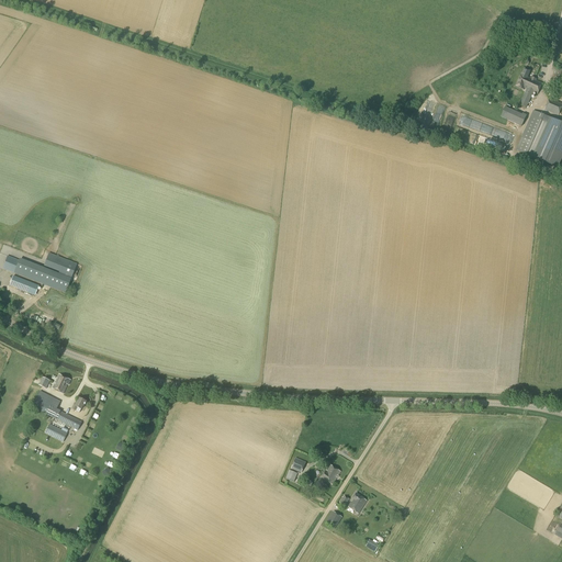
[(530,79),(527,77),(530,71),(525,68),(516,87),(524,90),(525,88),(527,89),(519,105),(526,108),(534,91),(538,93),(542,83),(536,81),(536,80),(536,78),(534,77),(531,77),(530,79)]
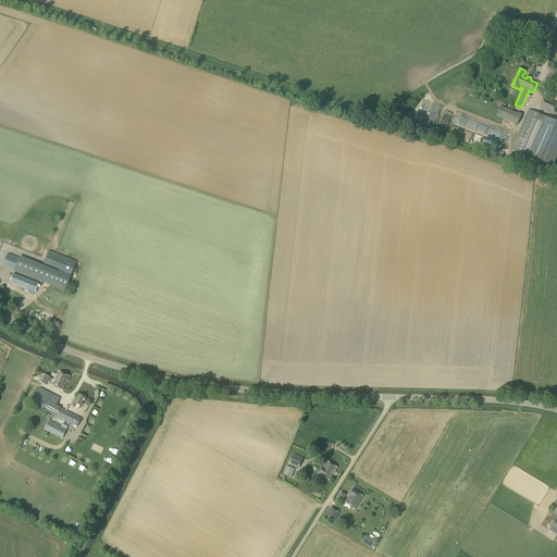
[(555,87),(556,83),(556,71),(553,69),(546,82),(555,87)]
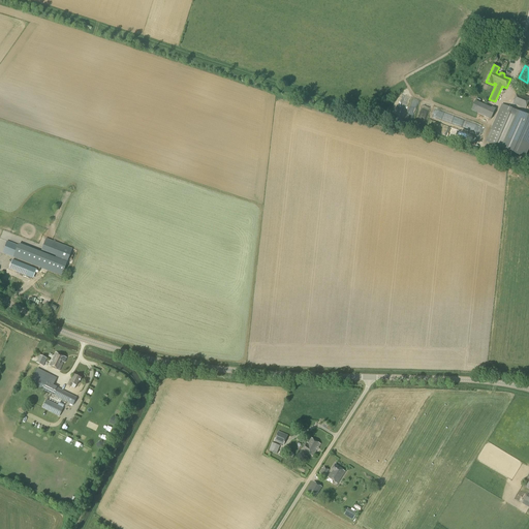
[(525,110),(528,99),(528,97),(517,93),(512,103),(525,110)]
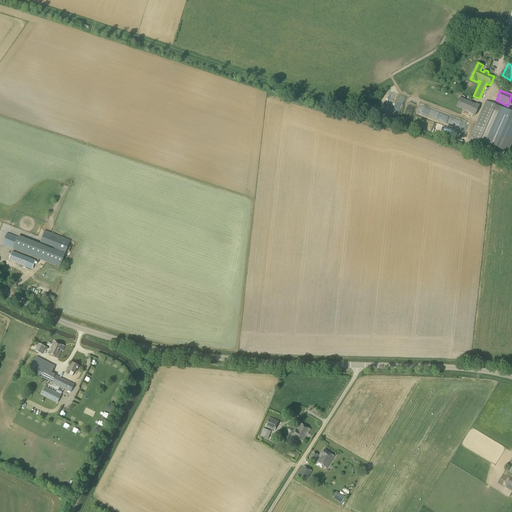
[(475,105),(460,98),(456,107),(475,116),(479,105),(476,104),(475,105)]
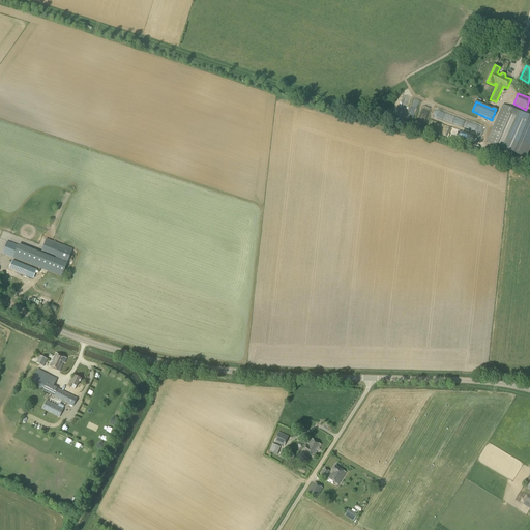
[(487,142),(505,150),(526,159),(529,148),(529,116),(522,113),(521,113),(503,105),(487,142)]
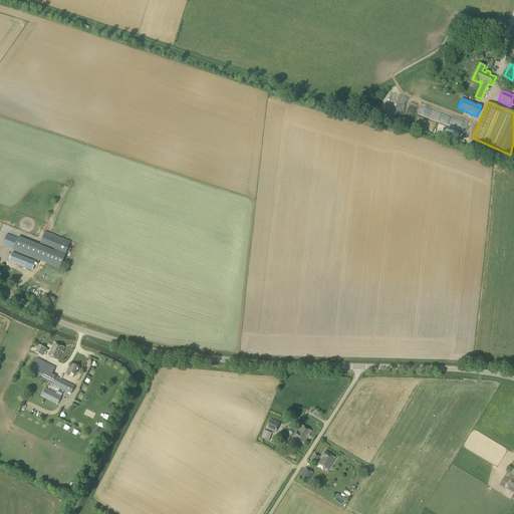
[(64,239),(44,232),(42,237),(56,243),(53,249),(59,251),(64,239)]
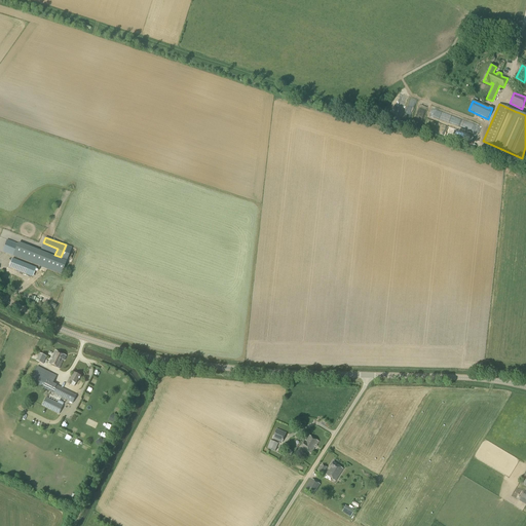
[(13,257),(17,245),(6,240),(2,252),(13,257)]
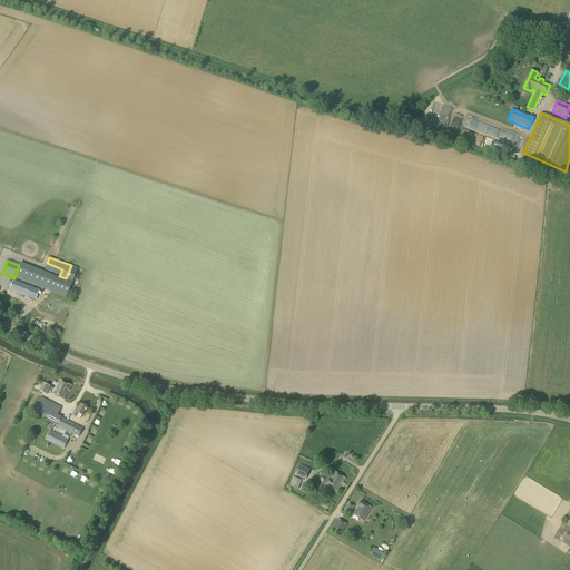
[(36,301),(39,291),(12,281),(9,291),(36,301)]
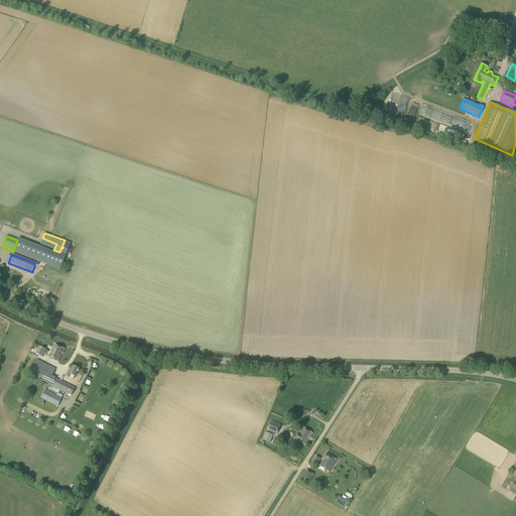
[(27,294),(31,290),(27,286),(23,290),(27,294)]
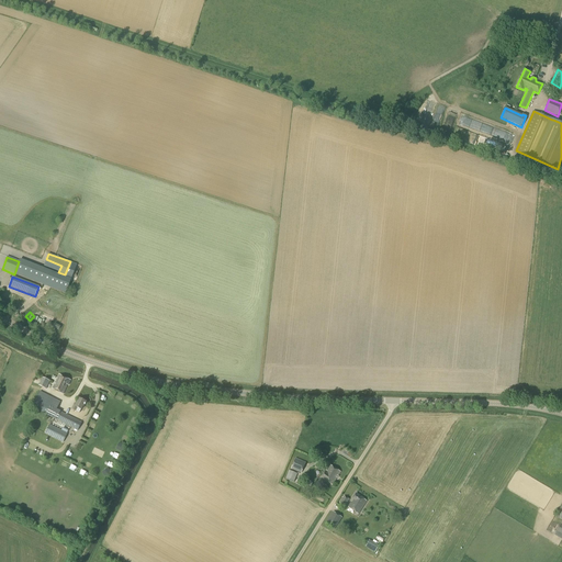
[(68,386),(71,381),(59,374),(52,389),(64,394),(68,385),(68,386)]
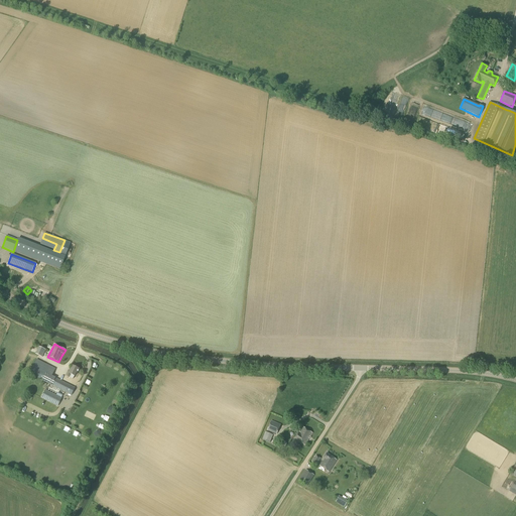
[(42,357),(45,350),(39,347),(35,354),(42,357)]
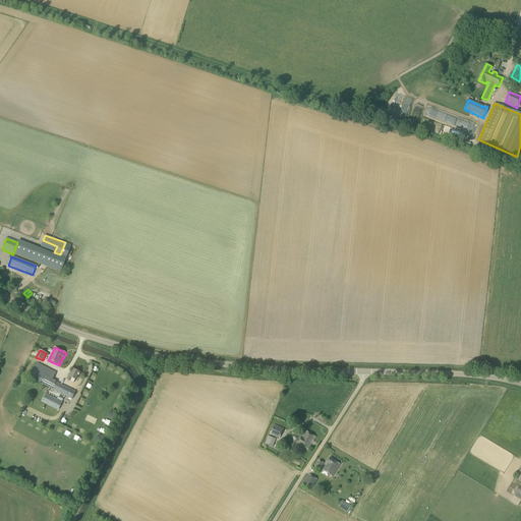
[(72,399),(76,391),(53,380),(56,372),(34,361),(26,375),(49,388),(65,396),(67,397),(72,399)]
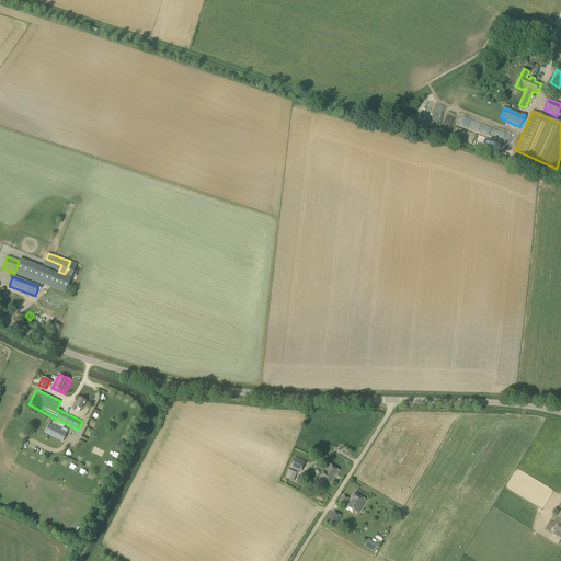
[(83,405),(86,401),(79,398),(76,405),(73,404),(72,409),(79,412),(81,409),(82,405),(83,405)]
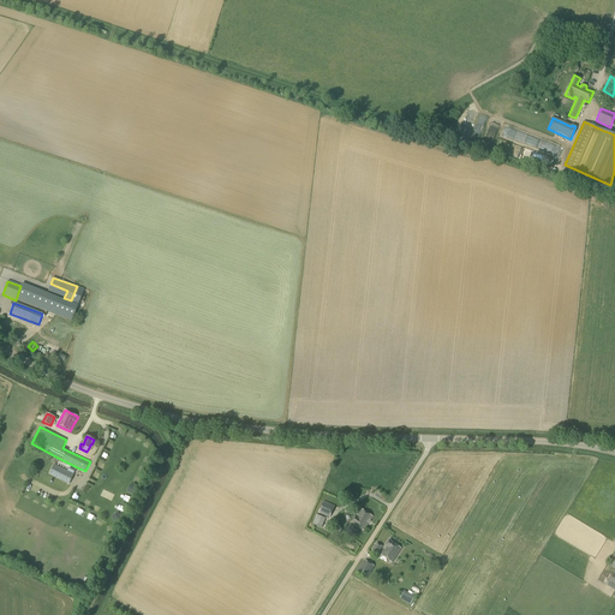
[(55,465),(54,465),(49,475),(69,484),(73,475),(73,473),(72,473),(73,470),(69,467),(67,471),(60,467),(55,465)]
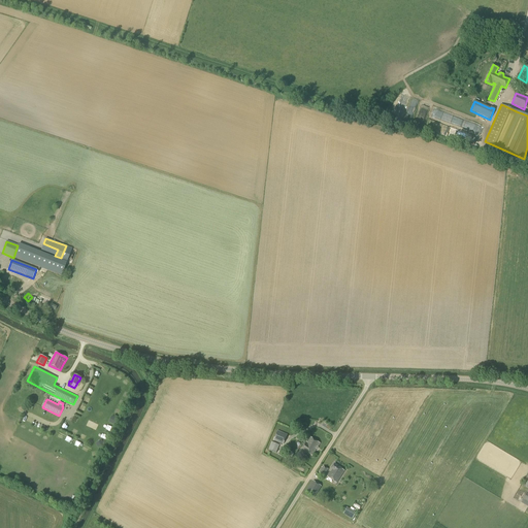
[(118,419),(111,416),(108,422),(114,425),(118,419)]
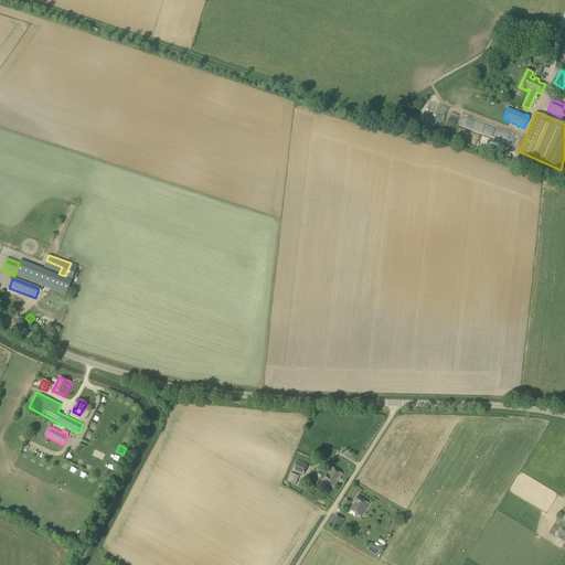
[(302,476),(307,465),(297,461),(292,471),(302,476)]
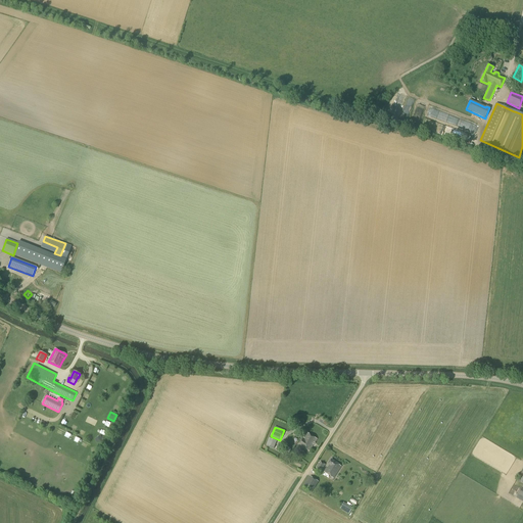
[(314,445),(317,439),(306,433),(302,439),(301,439),(298,444),(310,452),(314,445)]
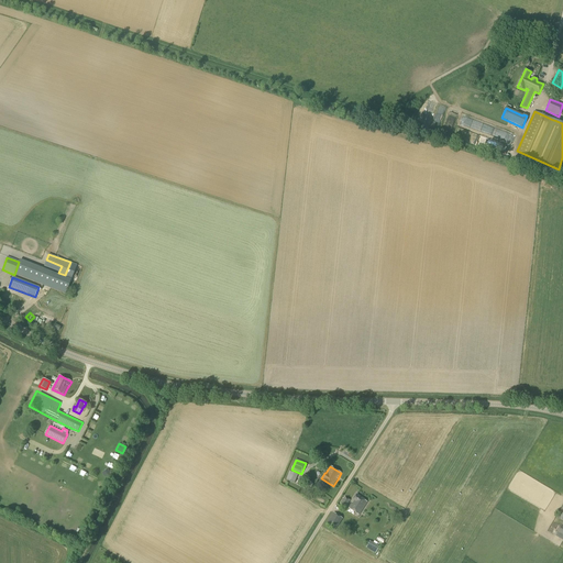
[(111,475),(108,470),(101,473),(106,478),(111,475)]
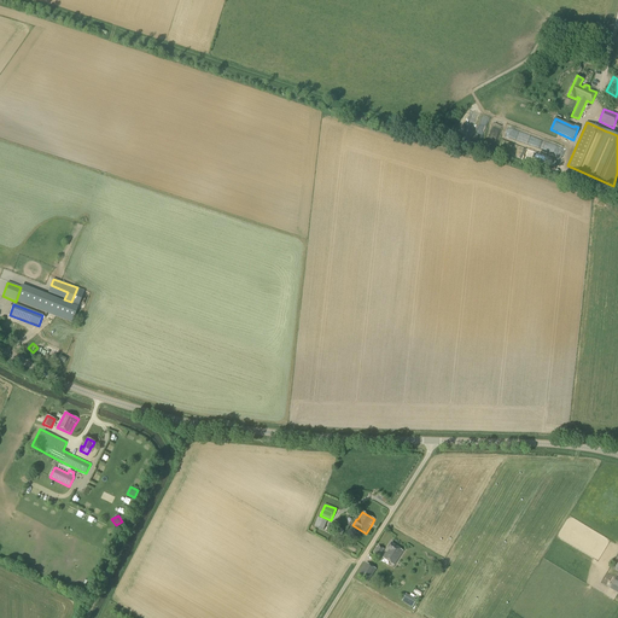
[(324,530),(327,522),(318,517),(314,526),(324,530)]
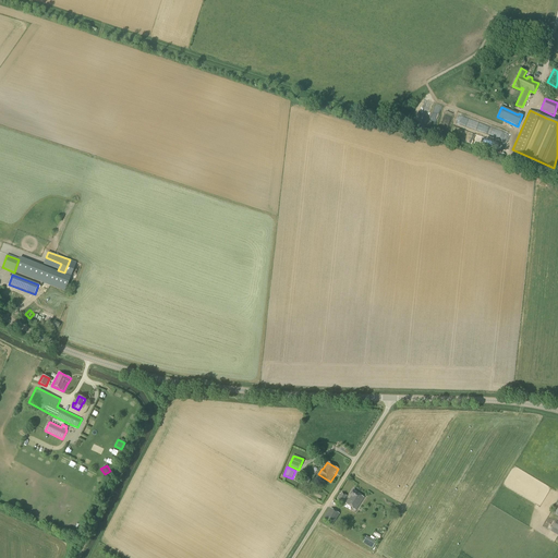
[(355,510),(364,498),(353,490),(350,495),(351,496),(346,504),(355,510)]
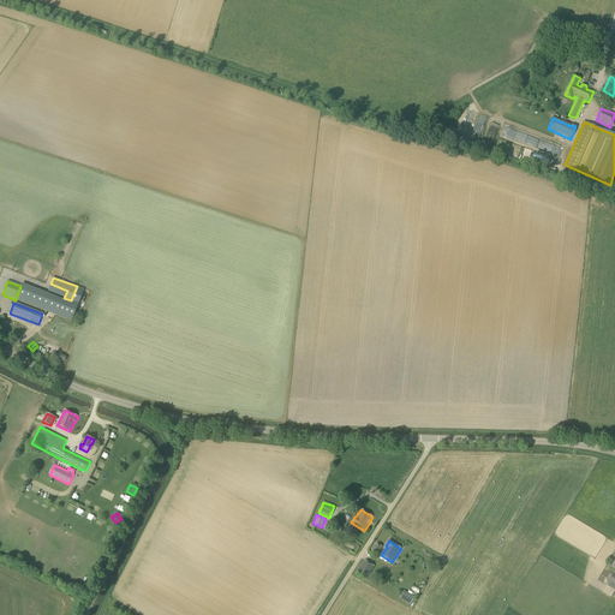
[(377,554),(382,547),(376,543),(371,550),(377,554)]
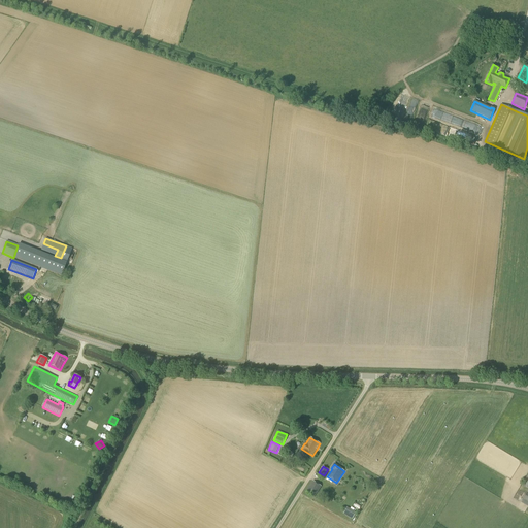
[(315,497),(321,487),(312,481),(305,491),(315,497)]
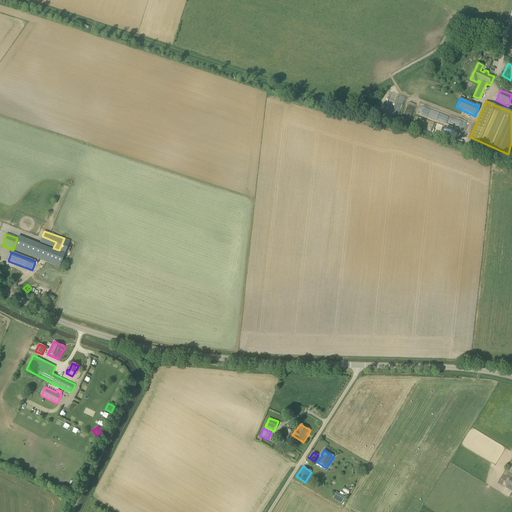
[(337,501),(341,495),(336,492),(333,496),(332,498),(337,501)]
